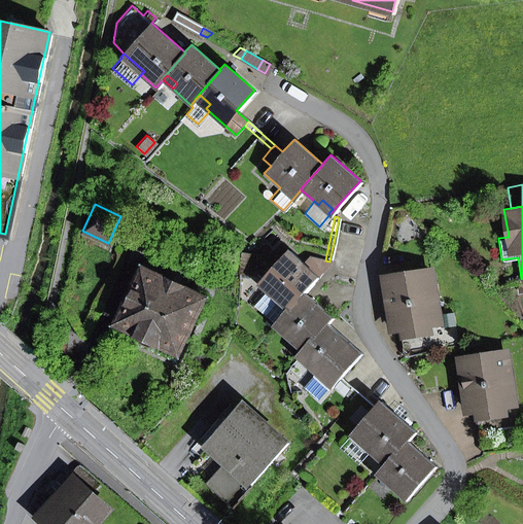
[(286,309),(303,291),(329,262),(325,260),(307,256),(303,262),(288,249),(257,283),(259,284),(264,280),(273,288),(269,293),(286,308),(286,309)]
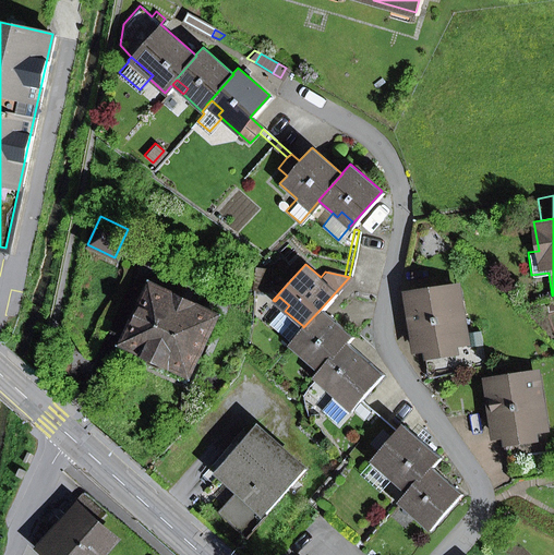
[(254,265),(252,287),(260,288),(262,266),(254,265)]
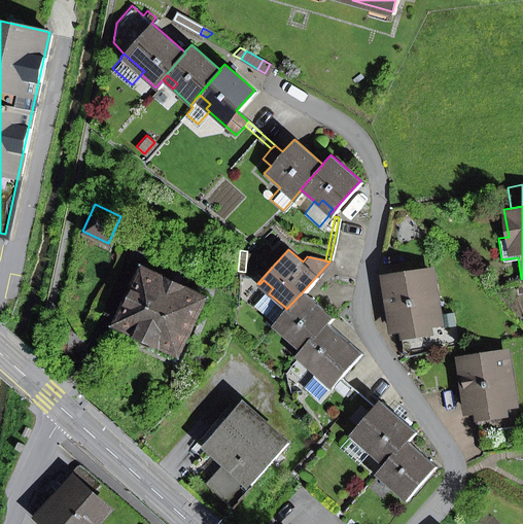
[(159,341),(176,349),(201,298),(183,289),(184,286),(161,276),(160,278),(142,270),(117,321),(135,329),(134,332),(138,343),(147,347),(158,343),(159,341)]
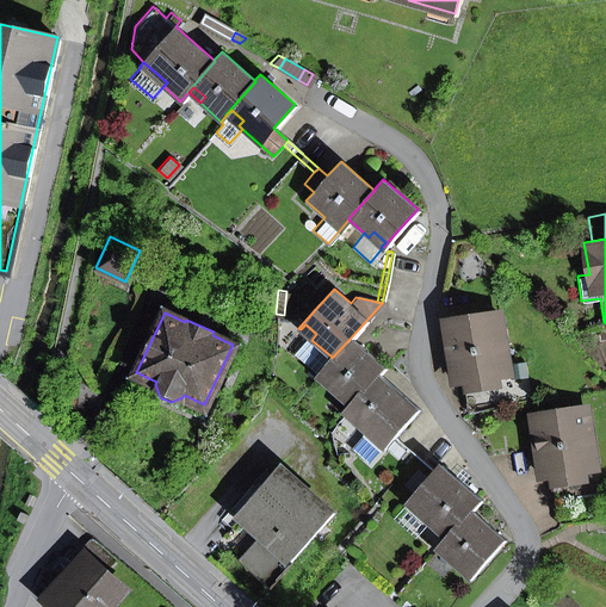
[(465,377),(470,412),(527,396),(521,360),(505,363),(496,313),(444,321),(453,379),(461,378),(465,377)]
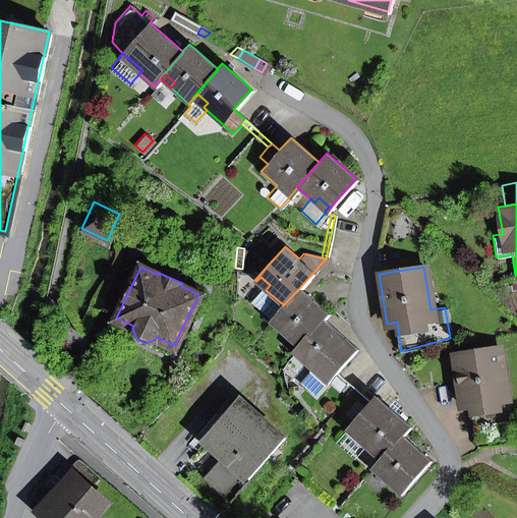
[(272,317),(283,304),(266,290),(270,285),(261,277),(256,281),(262,286),(251,298),(272,317)]
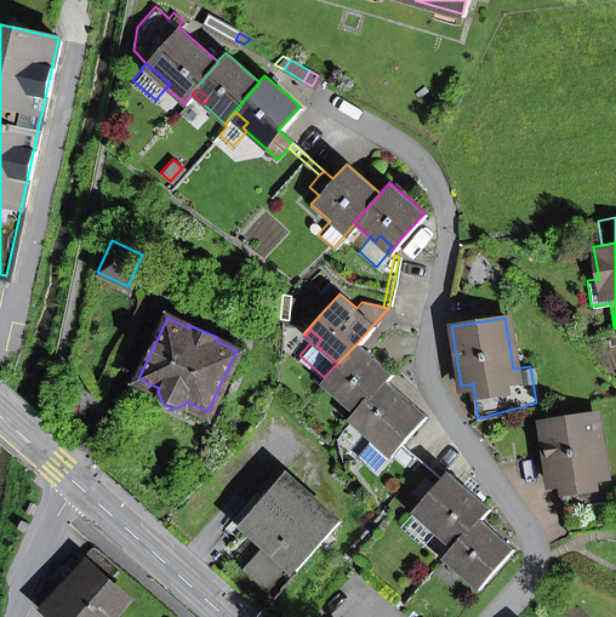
[(354,412),(383,380),(385,380),(391,372),(357,343),(337,364),(337,363),(324,377),(320,382),(342,401),(347,396),(358,406),(353,411),(354,412)]
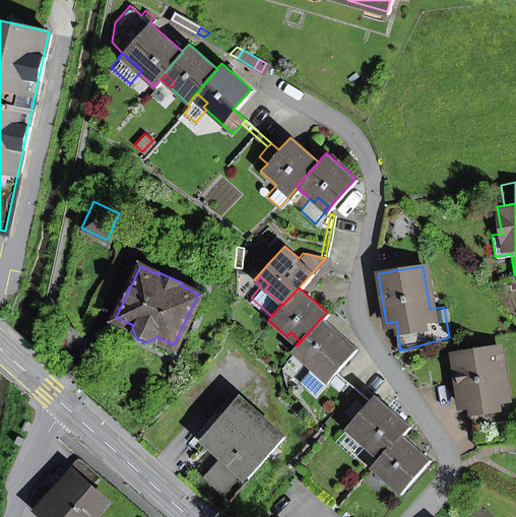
[(324,380),(325,381),(331,374),(335,370),(356,347),(322,318),(321,318),(297,345),(296,344),(291,350),(310,368),(313,365),(326,377),(324,380)]
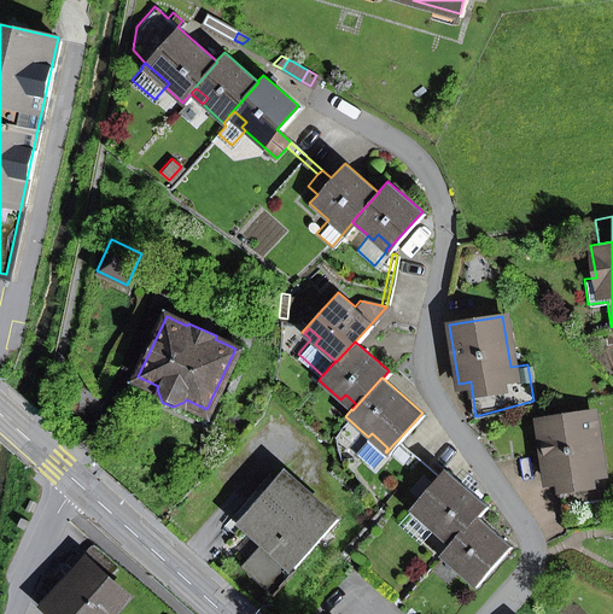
[(351,409),(356,404),(345,395),(340,399),(351,409)]
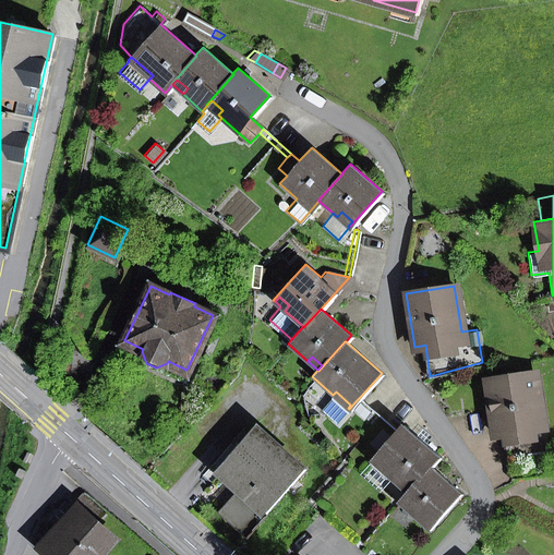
[(507,431),(509,446),(544,441),(533,372),(484,379),(493,433),(502,432),(507,431)]
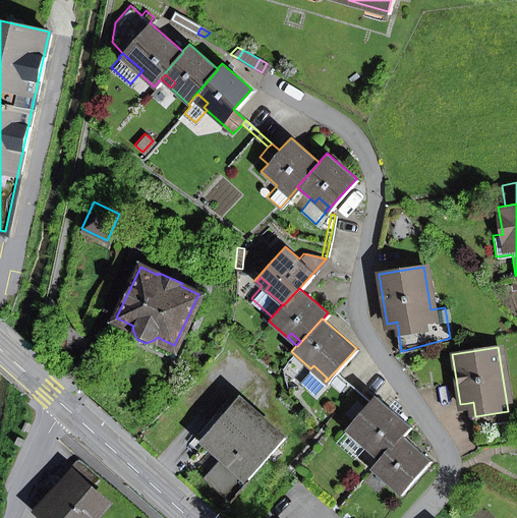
[(325,381),(327,378),(313,365),(310,368),(298,382),(312,394),(325,381)]
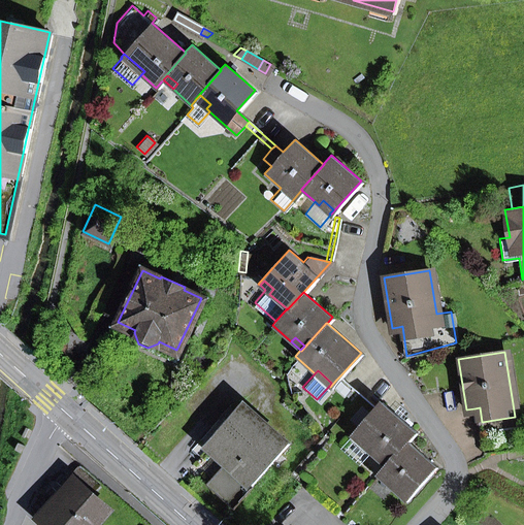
[(371,411),(374,406),(340,375),(336,380),(371,411)]
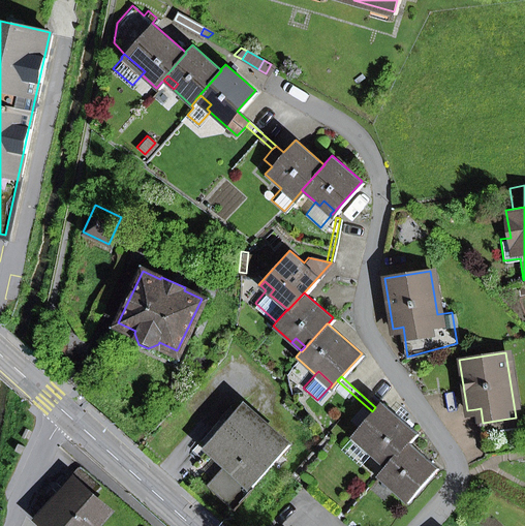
[(384,466),(407,441),(415,432),(380,401),(375,407),(372,411),(369,414),(361,407),(353,415),(362,423),(359,426),(350,435),(351,436),(354,433),(369,446),(366,450),(369,452),(371,454),(384,465),(384,466)]
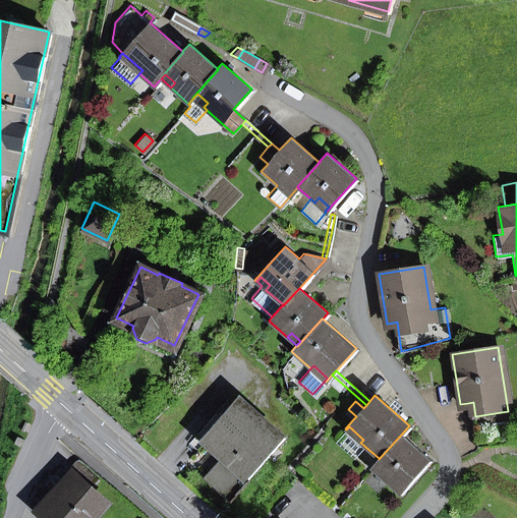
[(246,476),(282,436),(238,397),(230,406),(202,438),(221,455),(228,462),(212,480),(229,496),(246,476)]
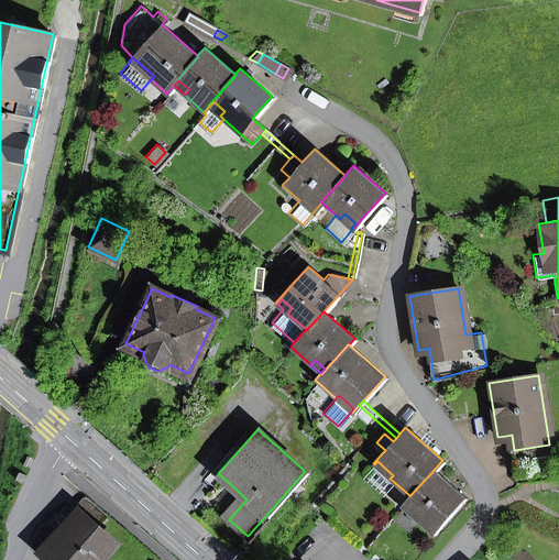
[(218,473),(249,439),(242,432),(201,478),(209,484),(218,473)]
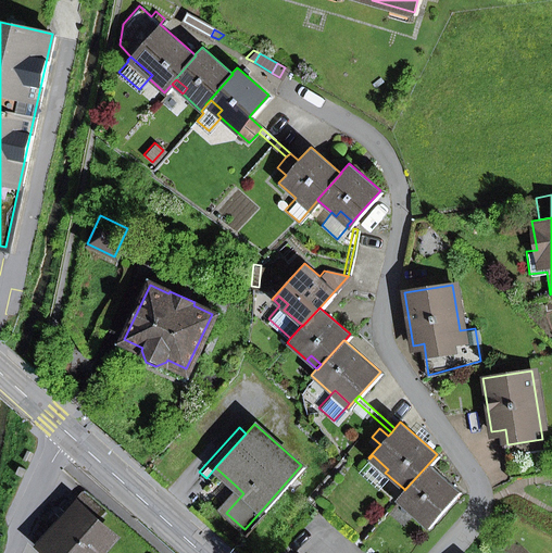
[(507,444),(505,429),(500,430),(506,477),(513,476),(510,460),(507,444)]
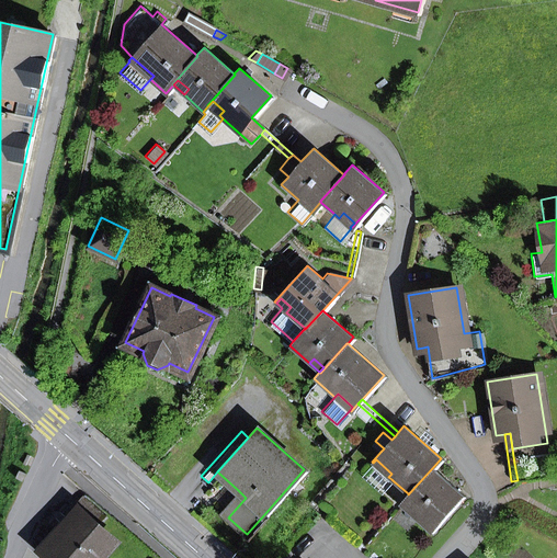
[(381,452),(384,448),(375,441),(372,445),(381,452)]
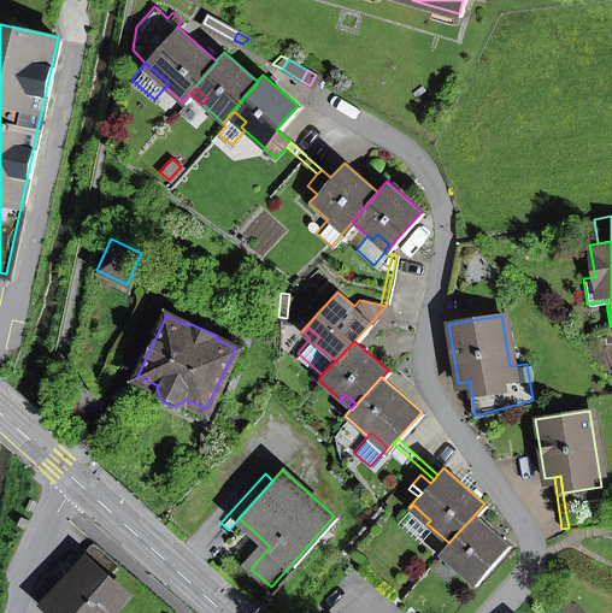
[(563,493),(565,510),(604,504),(601,487),(563,493)]
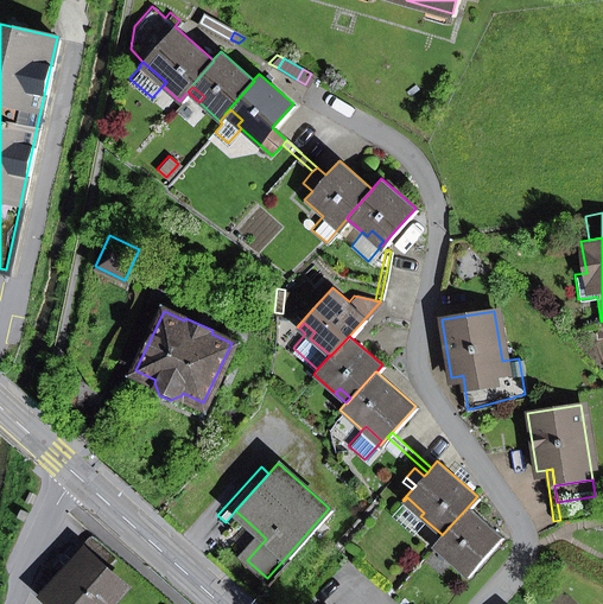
[(424,519),(420,516),(424,513),(407,497),(404,501),(402,500),(389,514),(411,533),(424,519)]
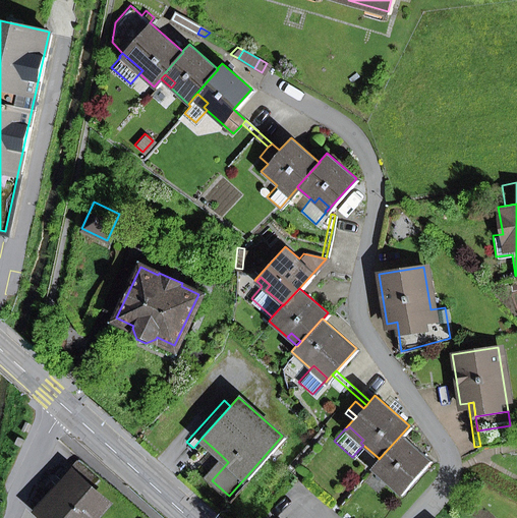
[(399,494),(429,459),(401,435),(379,459),(379,458),(370,467),(371,468),(376,464),(386,472),(381,477),(399,494)]
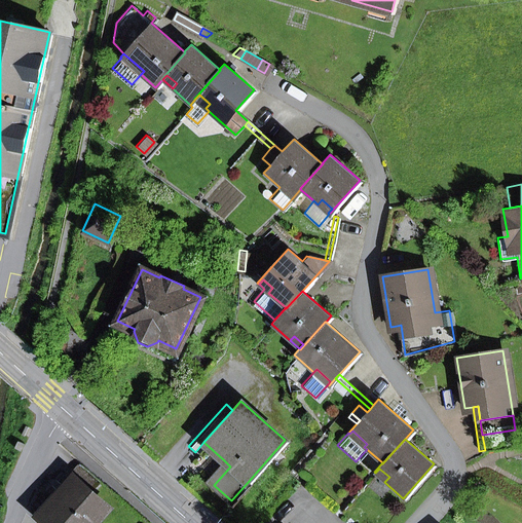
[(231,505),(251,483),(249,481),(231,500),(214,485),(230,467),(223,459),(204,481),(231,505)]
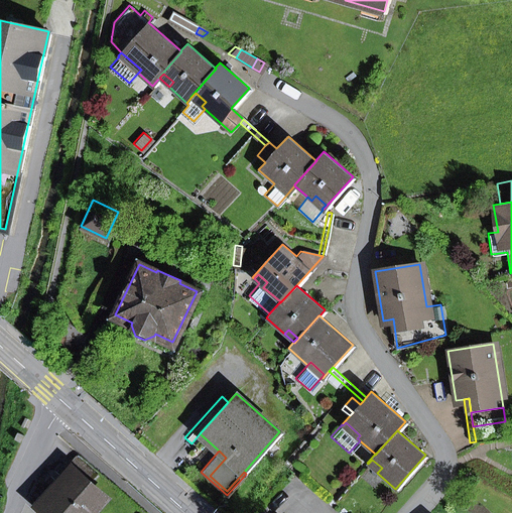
[(84,484),(93,472),(74,456),(64,468),(66,470),(39,499),(54,512),(87,512),(101,498),(84,484)]
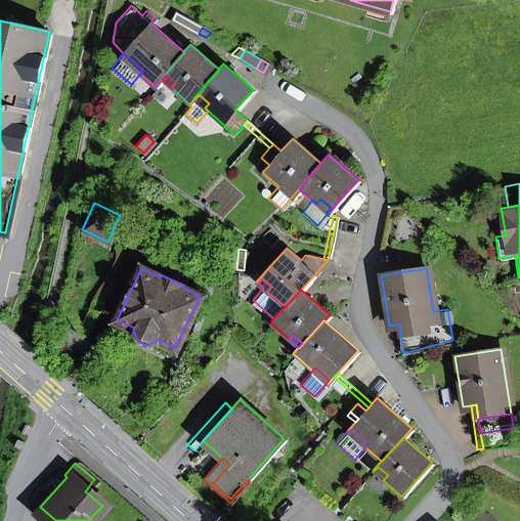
[(383,480),(388,475),(378,467),(374,471),(383,480)]
